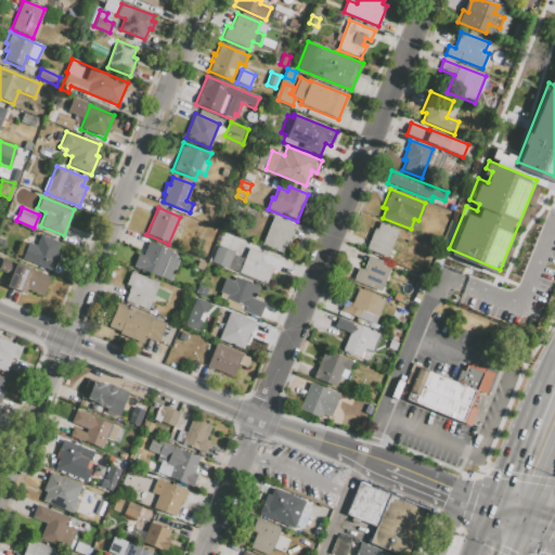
[(273,216),(261,245),(281,253),(284,245),(287,246),(296,226),(273,216)]
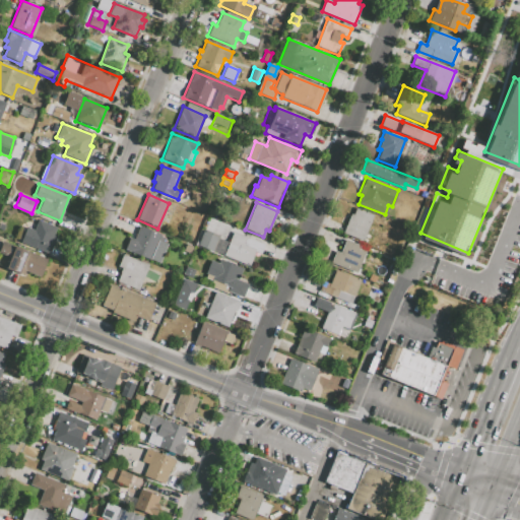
[(343,234),(363,242),(374,214),(356,207),(353,215),(350,214),(343,234)]
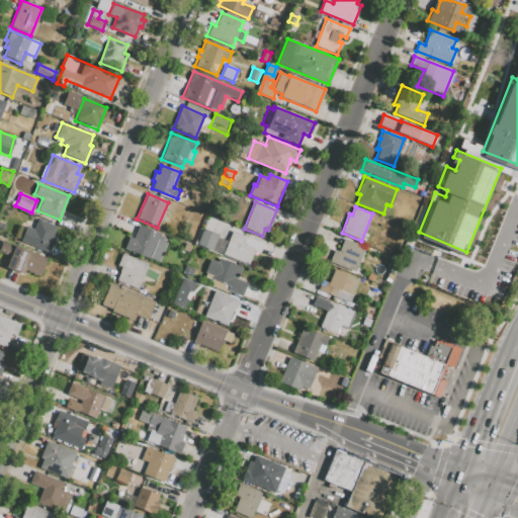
[(243,209),(238,221),(245,224),(249,212),(243,209)]
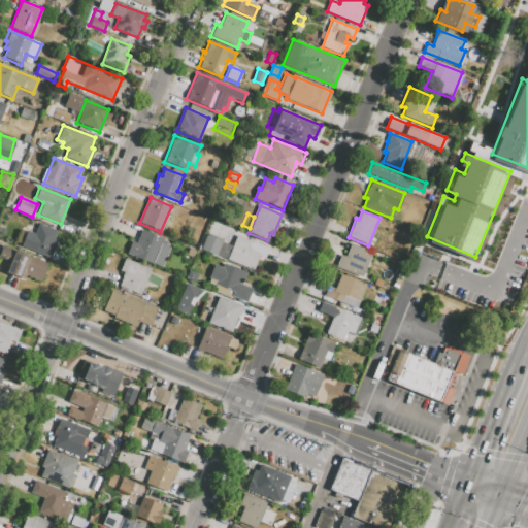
[(37,224),(34,233),(27,230),(21,246),(50,258),(57,241),(54,240),(57,231),(37,224)]
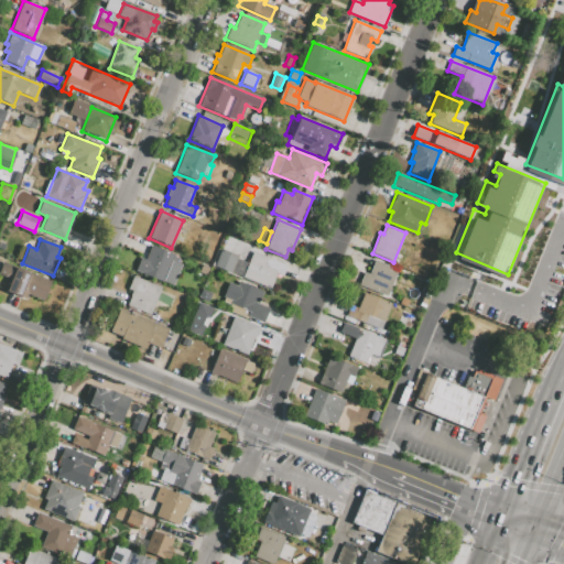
[(134,270),(163,282),(174,255),(151,245),(145,260),(140,258),(134,270)]
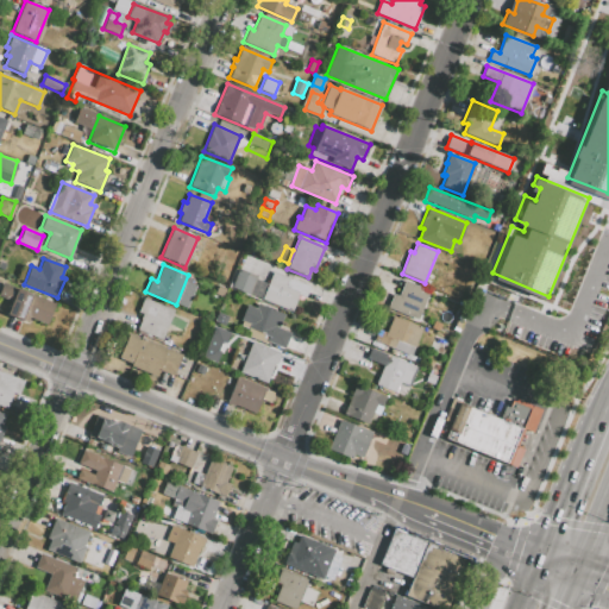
[(239,269),(231,288),(250,295),(257,276),(239,269)]
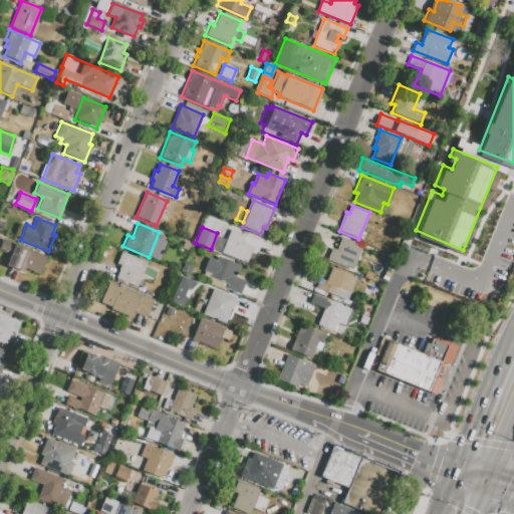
[(230,230),(221,253),(246,263),(252,249),(258,251),(262,243),(230,230)]
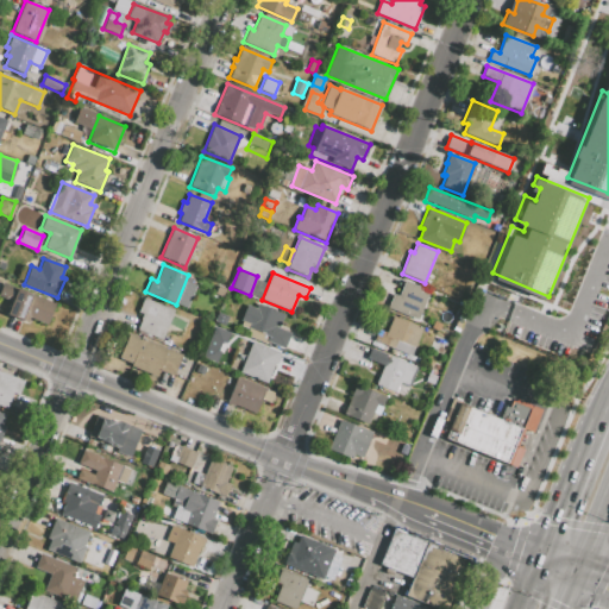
[(388,308),(425,322),(433,303),(426,300),(429,290),(405,281),(399,296),(394,294),(388,308)]
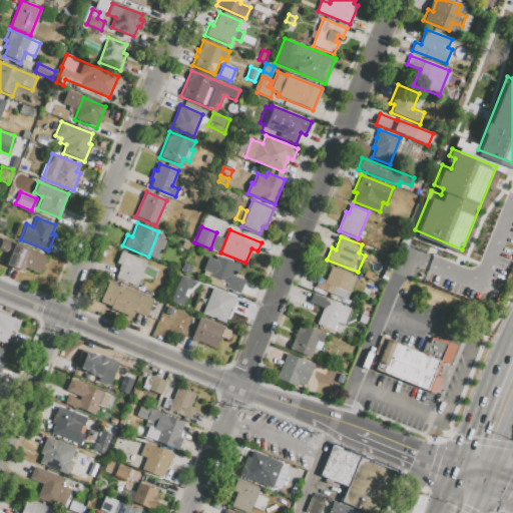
[(187,250),(180,247),(183,240),(189,243),(187,250)]
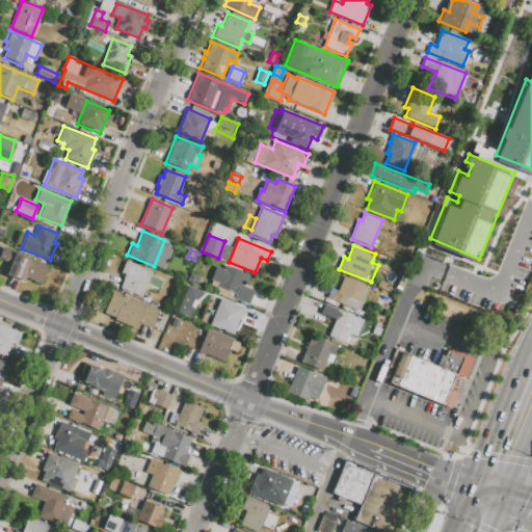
[(16,251),(47,265),(40,284),(25,276),(23,282),(6,274),(16,251)]
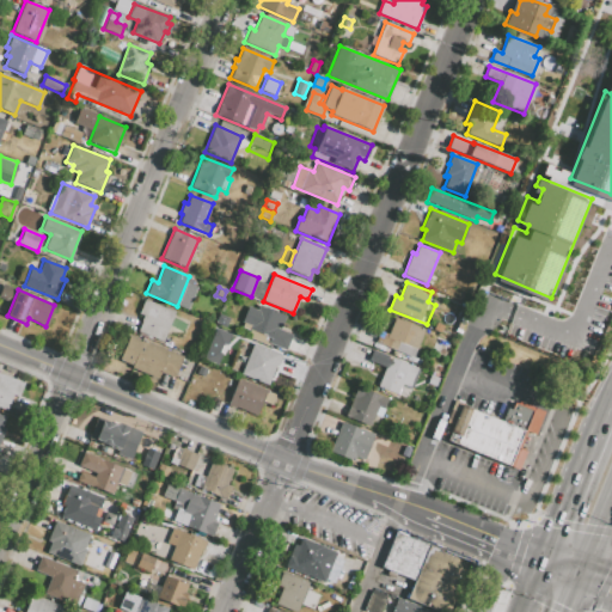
[(138,332),(163,342),(175,312),(145,300),(139,314),(144,317),(138,332)]
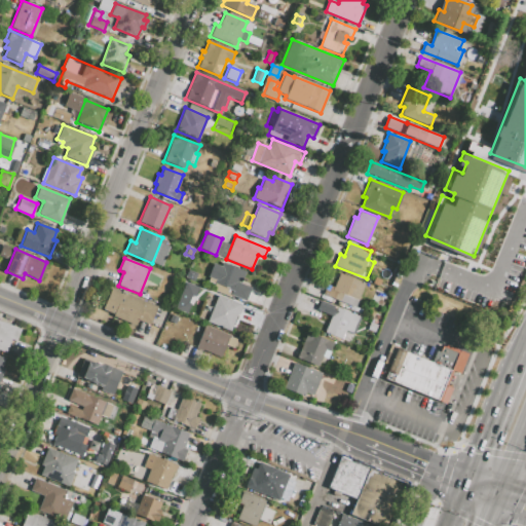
[(223,263),(221,267),(214,264),(209,276),(215,279),(213,283),(231,290),(229,295),(246,301),(251,287),(240,283),(245,271),(223,263)]
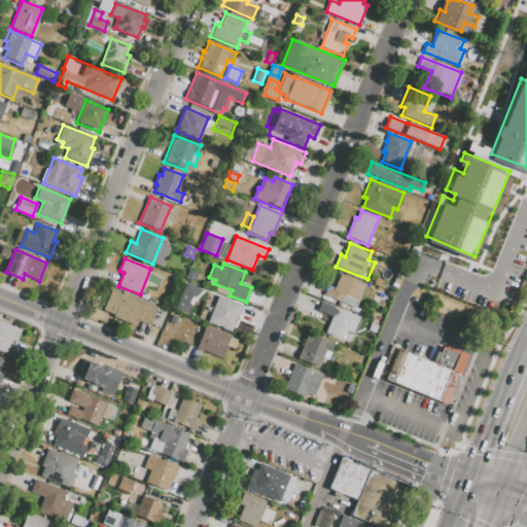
[(188,271),(185,279),(195,282),(199,274),(188,271)]
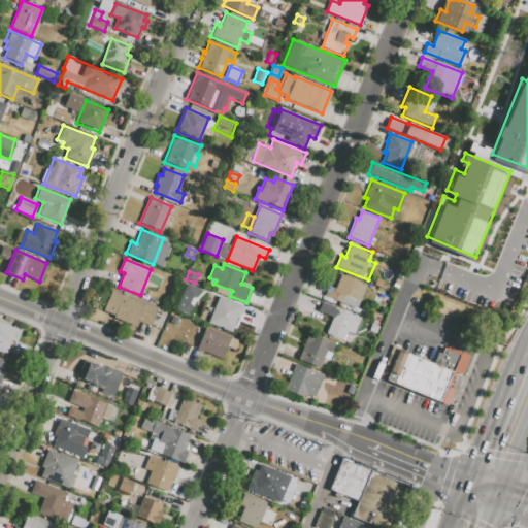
[(324,295),(341,302),(344,295),(360,301),(366,284),(340,274),(335,289),(327,286),(324,295)]
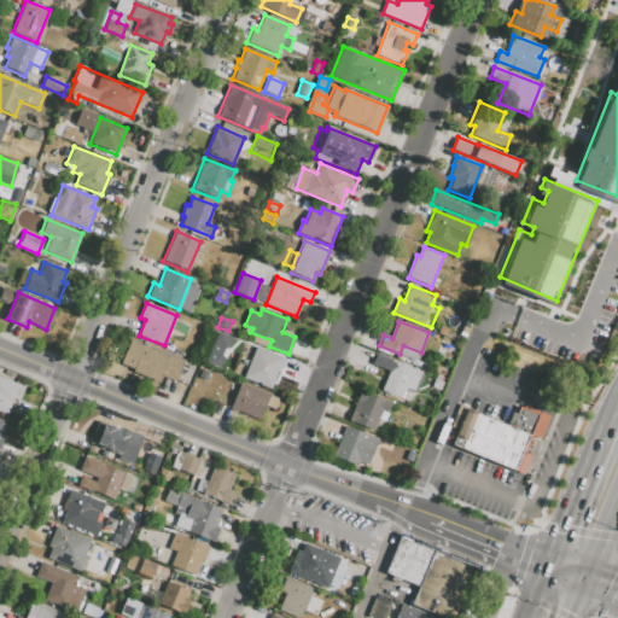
[(185,360),(175,382),(162,375),(159,382),(133,371),(134,368),(120,362),(130,338),(185,360)]
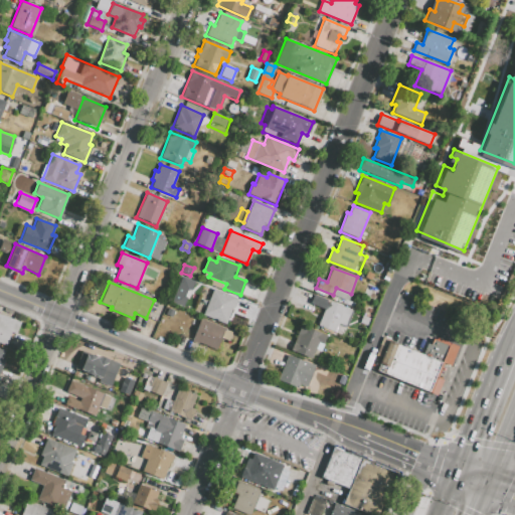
[(369,286),(364,298),(375,303),(381,291),(369,286)]
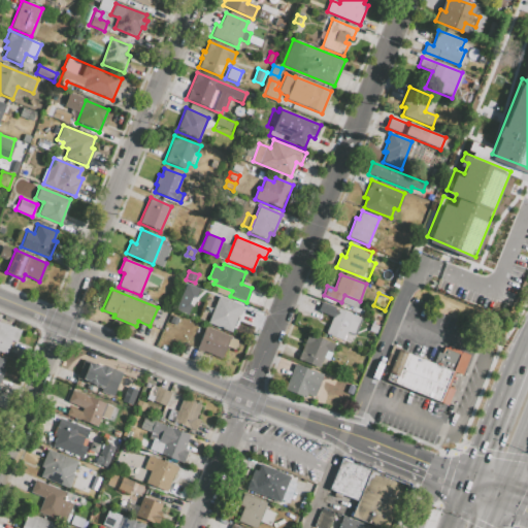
[(219,296),(208,323),(231,332),(238,314),(241,315),(244,306),(219,296)]
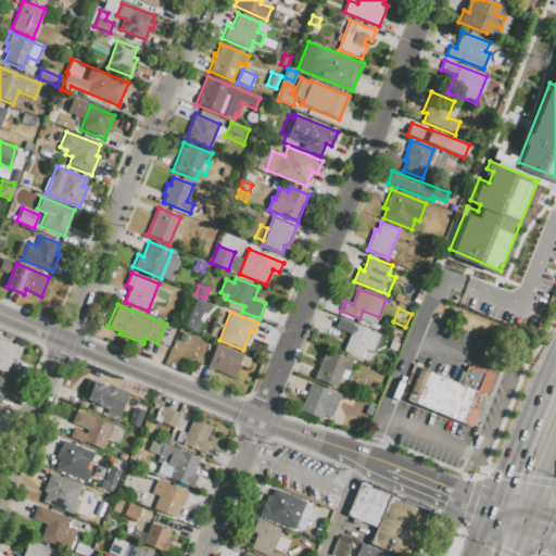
[(343,351),(362,358),(365,349),(374,352),(381,333),(338,317),(335,327),(350,333),(343,351)]
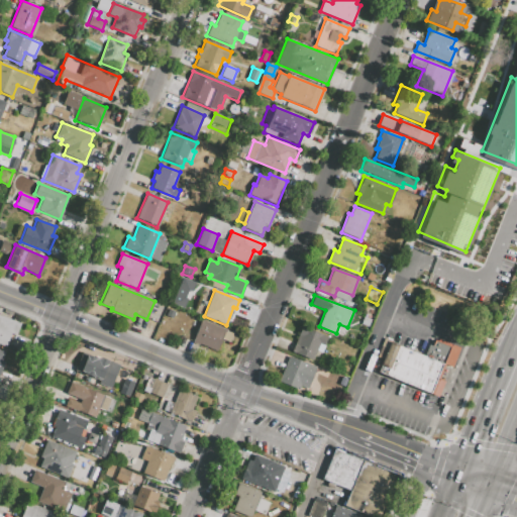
[(172,318),(166,316),(169,309),(175,311),(172,318)]
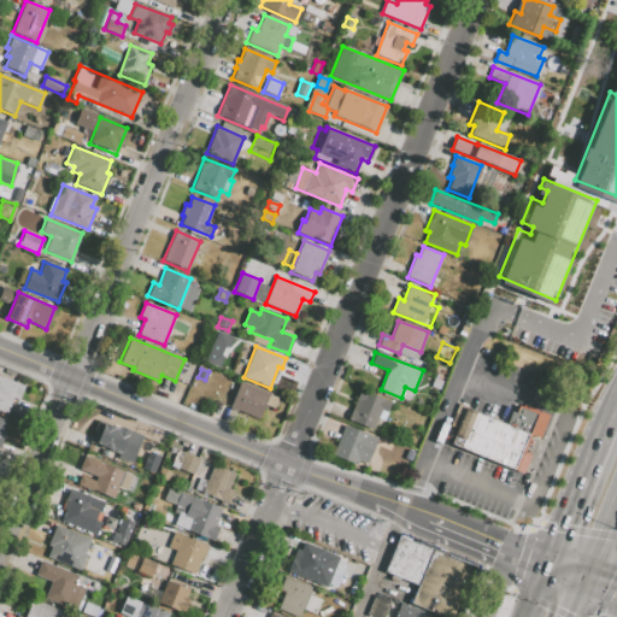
[(0,411),(7,415),(13,398),(18,400),(24,386),(0,376),(0,411)]
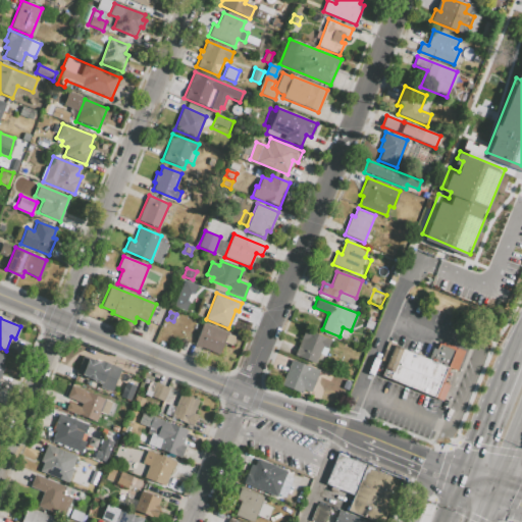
[(369,322),(365,330),(372,332),(376,325),(369,322)]
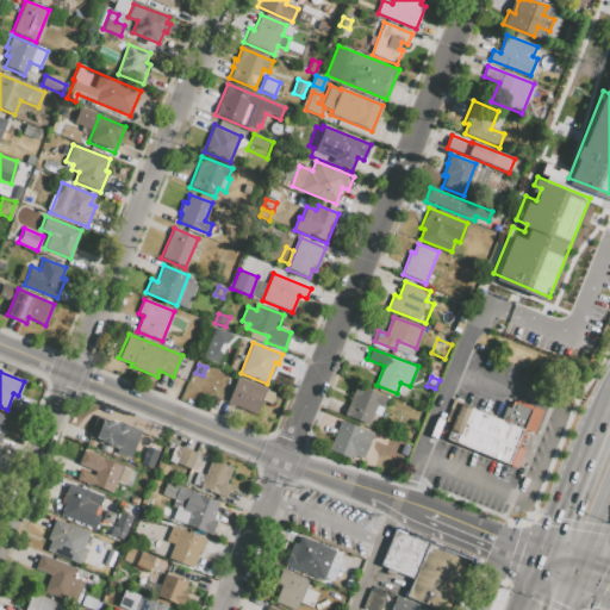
[(237,378),(228,403),(256,414),(262,400),(272,404),(275,394),(267,391),(267,390),(237,378)]
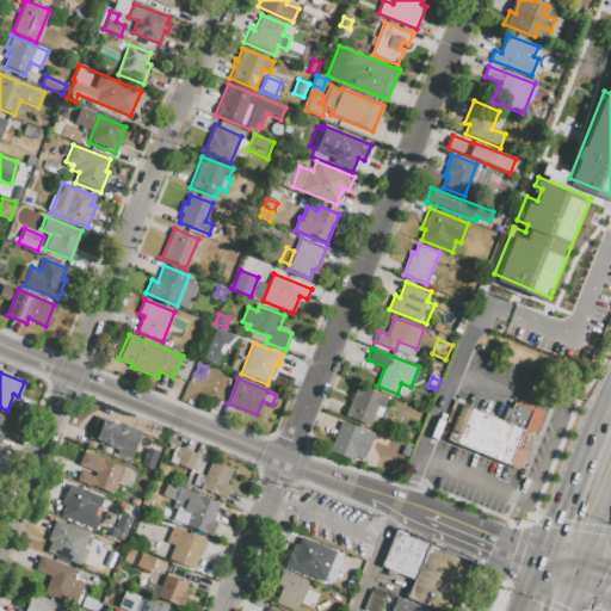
[(345,417),(370,426),(377,407),(383,409),(388,397),(364,389),(363,394),(355,390),(345,417)]
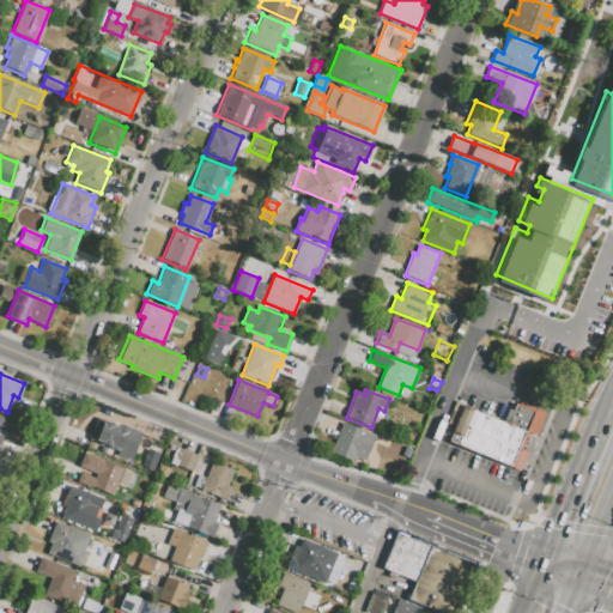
[(462,406),(503,423),(509,410),(513,411),(515,404),(534,412),(513,468),(448,442),(462,406)]
